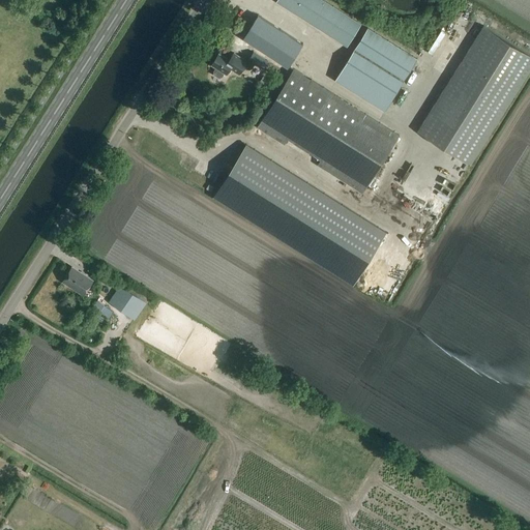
[(364,31),(358,28),(360,24),(322,0),(275,0),(275,1),(347,46),(349,42),(355,46),(335,80),(384,111),(416,60),(367,28),(364,31)]
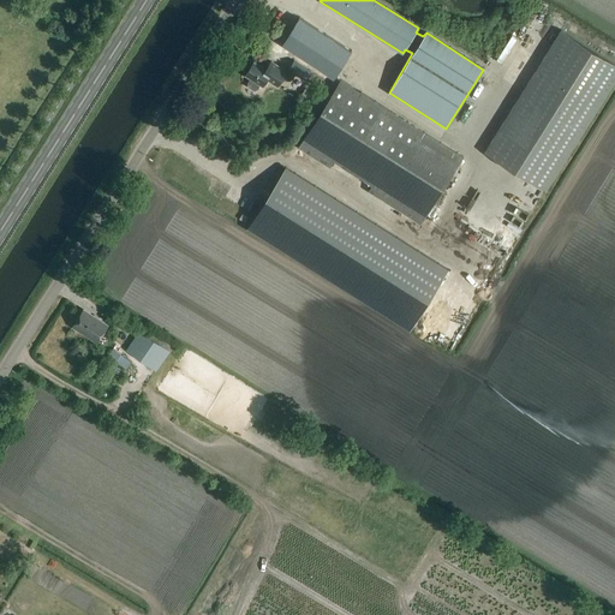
[(334,79),(352,49),(300,17),(281,46),(334,79)]
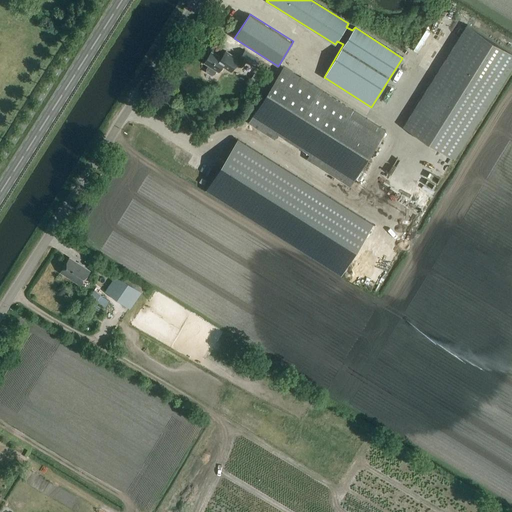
[(456,159),(511,68),(511,53),(467,26),(404,127),(456,159)]
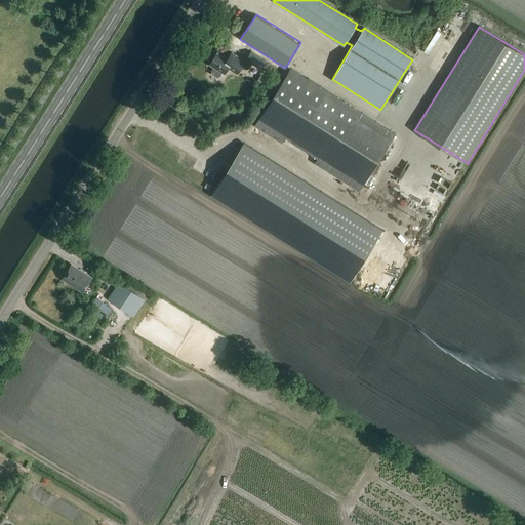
[(428,54),(441,34),(437,31),(423,52),(428,54)]
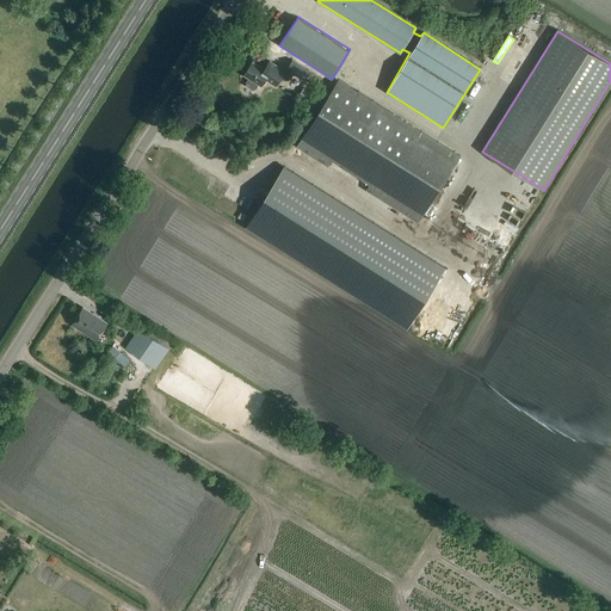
[(306,79),(310,71),(292,60),(288,68),(306,79)]
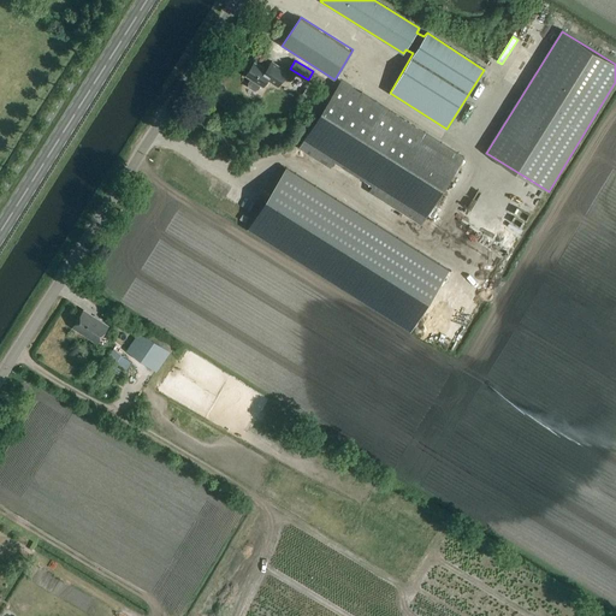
[(288,71),(272,61),(266,70),(254,61),(246,76),(250,80),(248,82),(248,84),(249,87),(254,89),(256,89),(258,89),(260,86),(262,87),(267,80),(278,86),(288,71)]
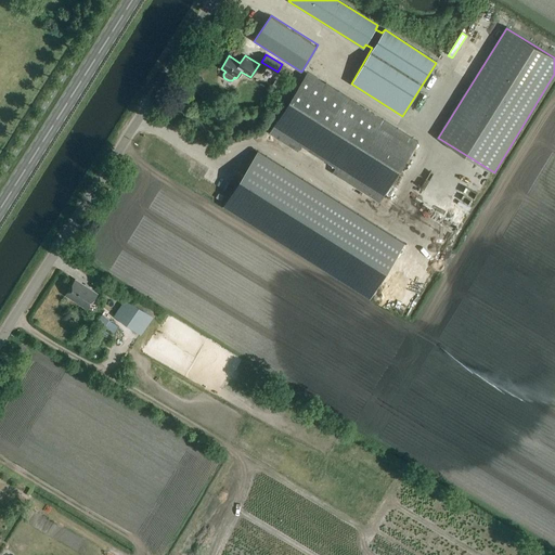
[(379,203),(418,141),(308,72),(270,132),(315,162),(318,157),(327,164),(325,167),(379,203)]
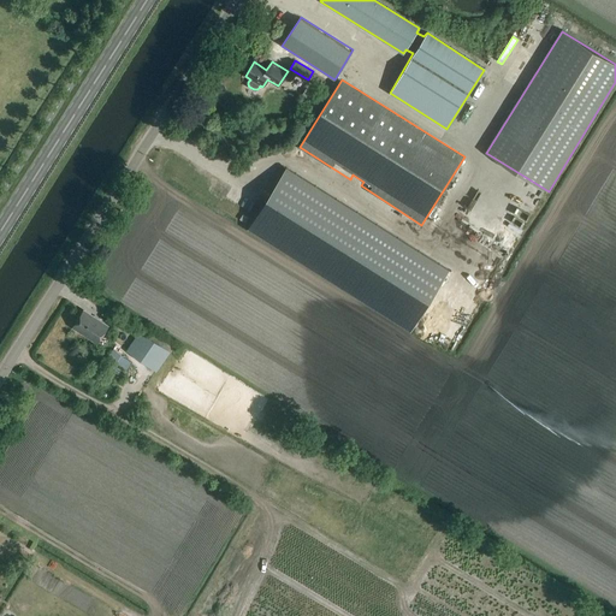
[(308,88),(303,95),(312,101),(317,93),(308,88)]
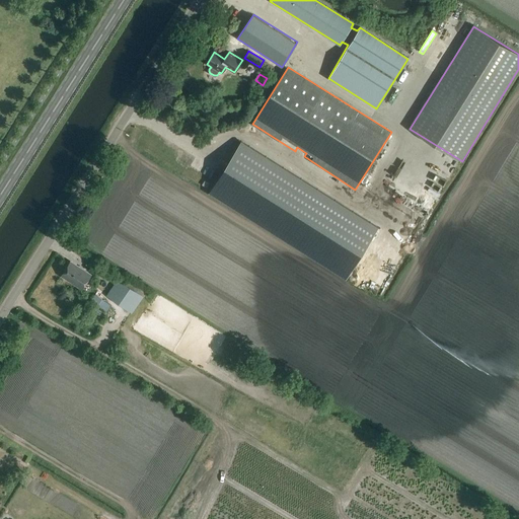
[(241,140),(209,192),(346,278),(378,227),(241,140)]
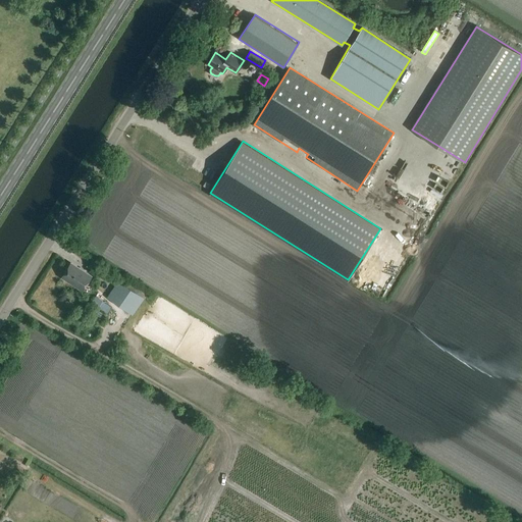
[(428,192),(433,185),(420,175),(415,183),(428,192)]
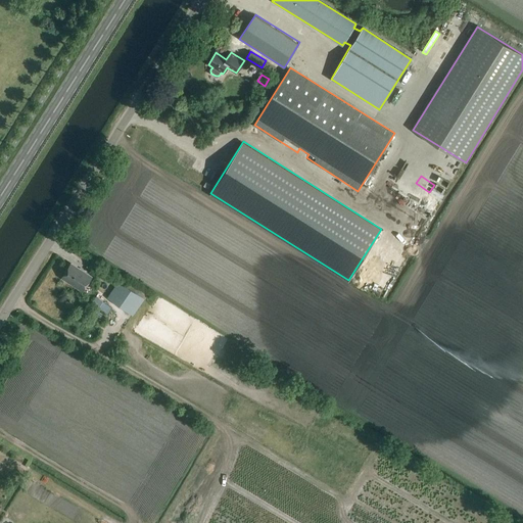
[(82,290),(91,277),(70,264),(61,278),(82,290)]
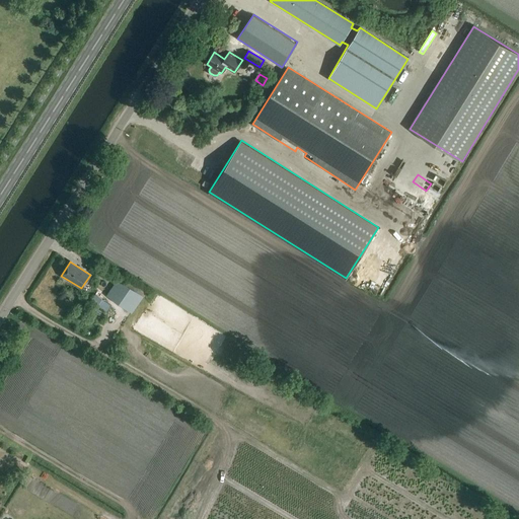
[(145,290),(129,279),(126,284),(119,280),(107,296),(130,311),(145,290)]
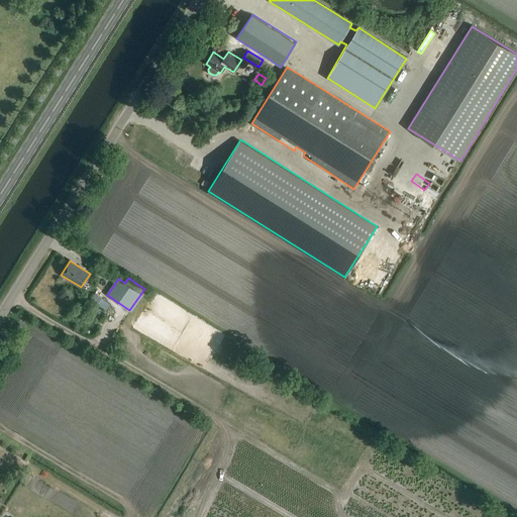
All buildings are outlined.
